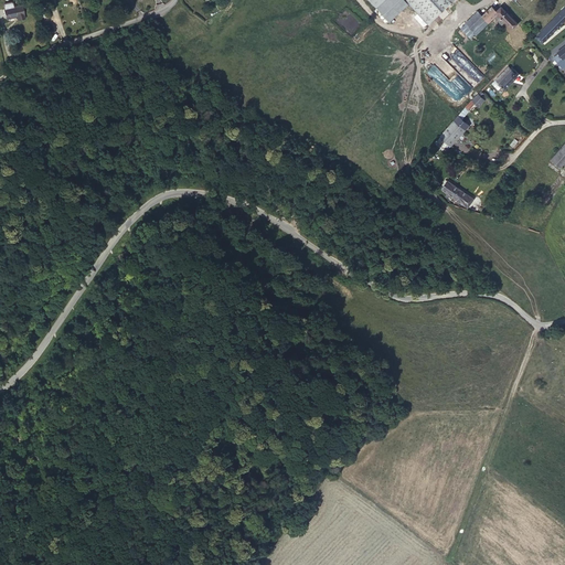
[(408,3),(405,0),(371,0),(390,21),(408,3)]
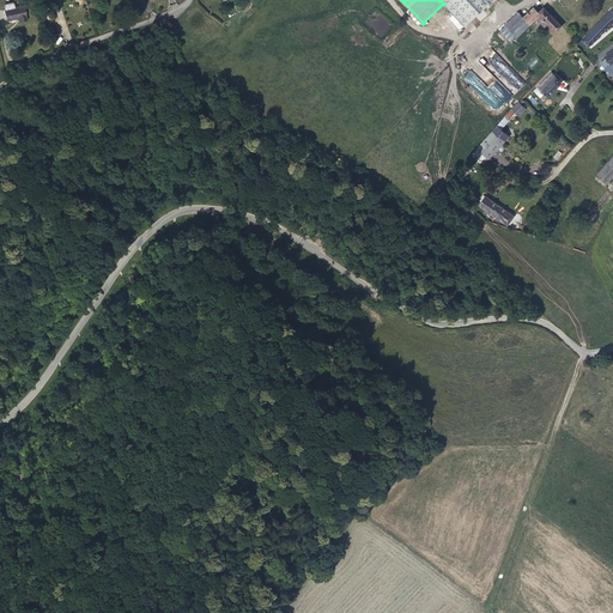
[(439,0),(443,4),(465,28),(491,0),(439,0)]
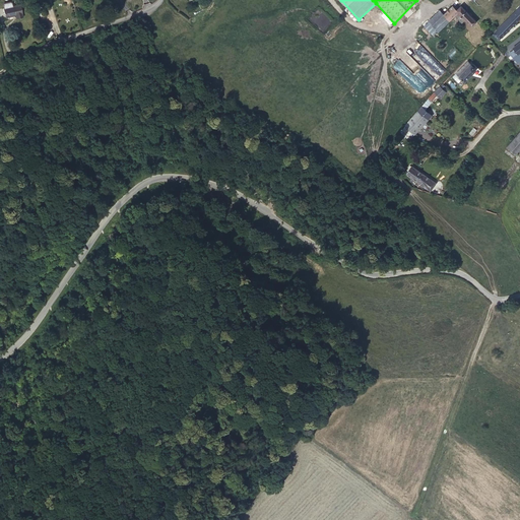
[(22,13),(20,4),(12,6),(11,3),(10,2),(4,3),(3,5),(4,8),(3,8),(5,17),(16,15),(16,18),(22,17),(21,13),(22,13)]
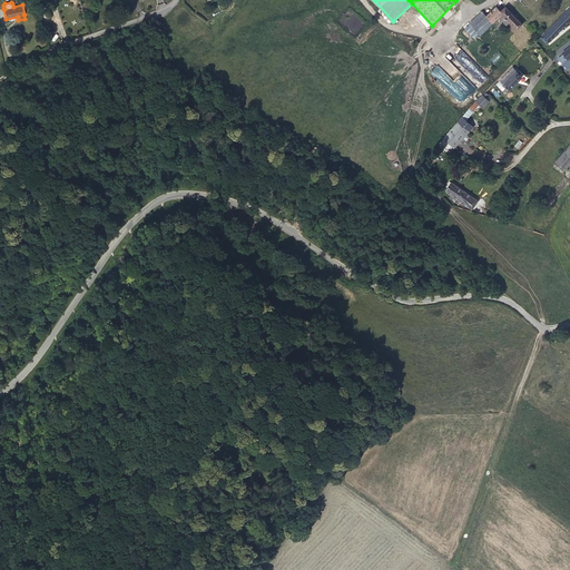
[(503,12),(499,17),(507,25),(510,21),(518,28),(522,23),(511,10),(510,11),(505,6),(501,10),(503,12)]
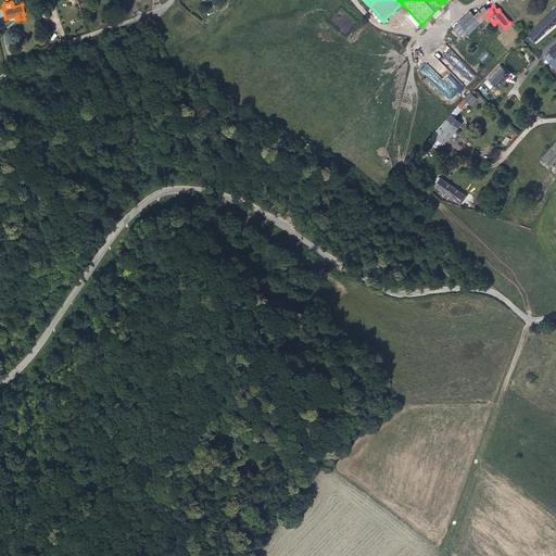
[(484,7),(475,15),(481,22),(487,16),(491,12),(489,10),(487,8),(484,7)]
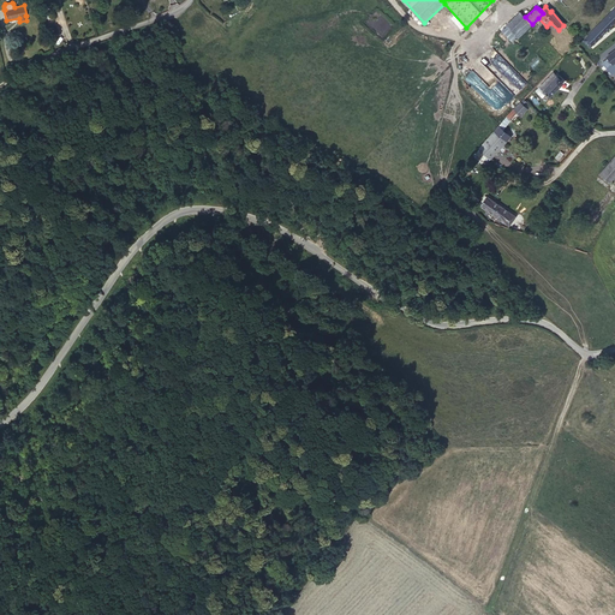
[(614,22),(614,9),(584,40),(590,47),(614,22)]
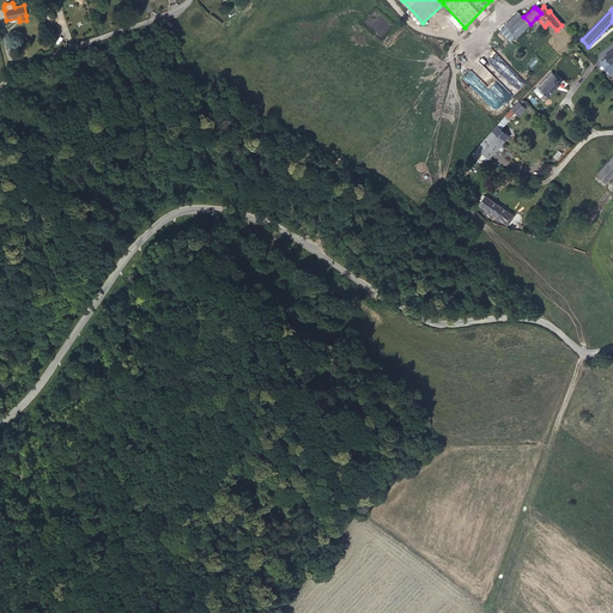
[(516,37),(530,24),(523,17),(519,12),(505,25),(516,37)]
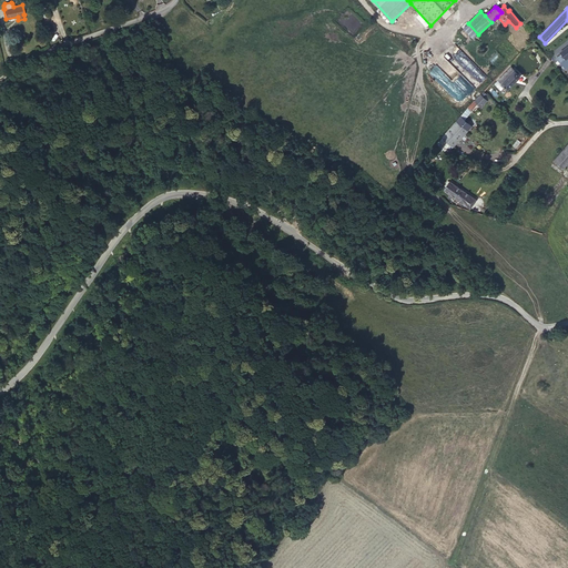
[(507,89),(520,75),(511,67),(498,80),(507,89)]
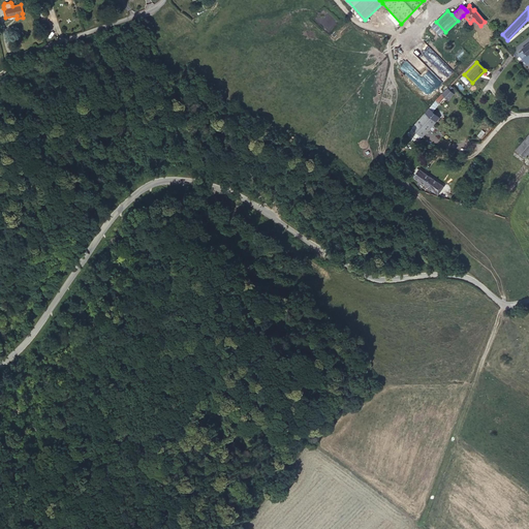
[(447,99),(454,93),(450,90),(447,88),(442,94),(436,100),(439,102),(444,96),(447,99)]
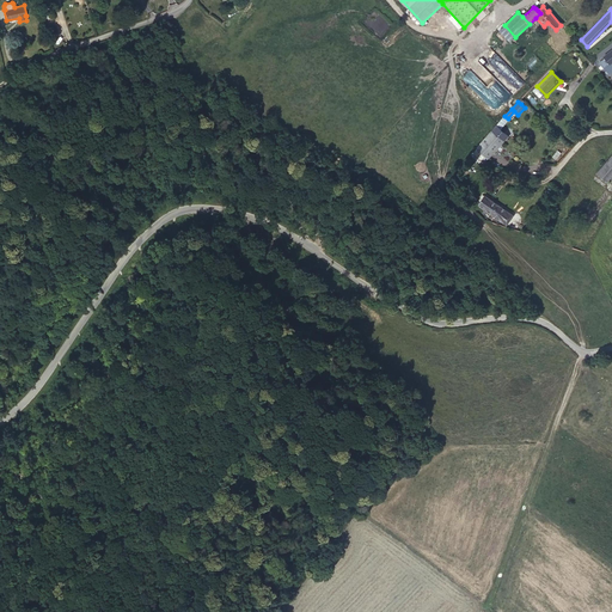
[(507,136),(496,126),(482,141),(494,152),(507,136)]
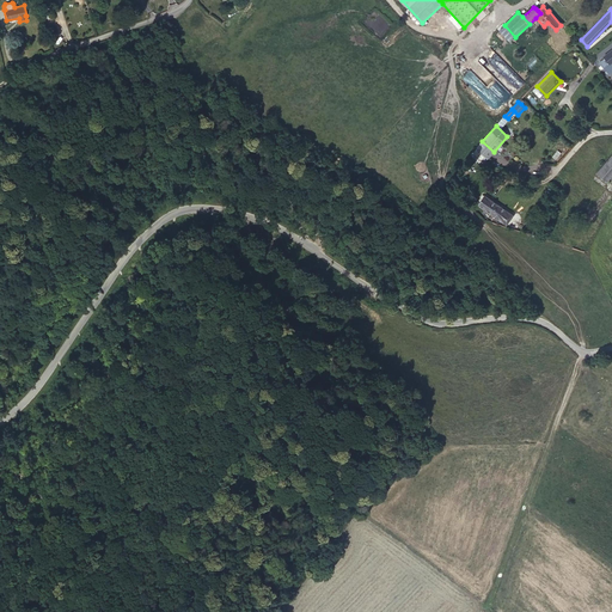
[(494,152),(482,141),(477,147),(488,158),(489,158),(494,152)]
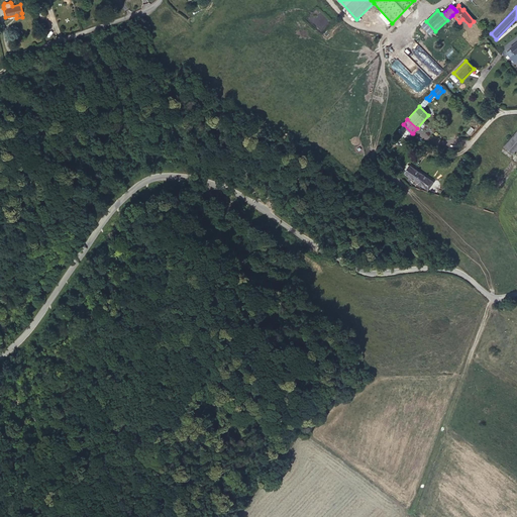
[(412,133),(403,124),(398,130),(405,136),(409,137),(412,133)]
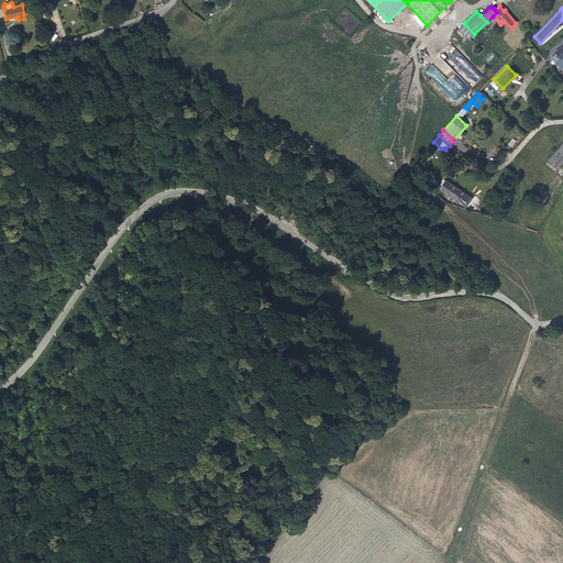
[(559,166),(562,161),(562,142),(550,158),(559,166)]
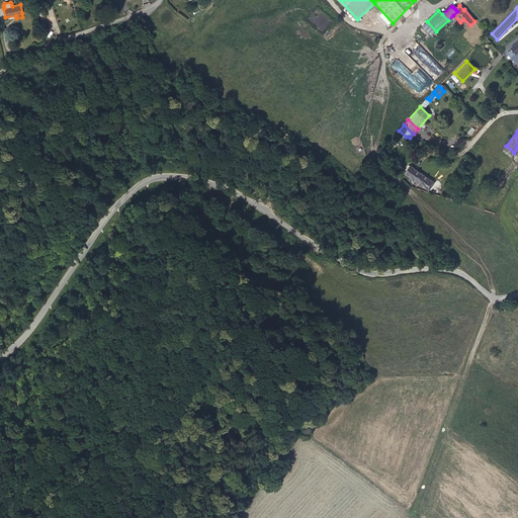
[(435,182),(411,165),(405,173),(429,190),(435,182)]
